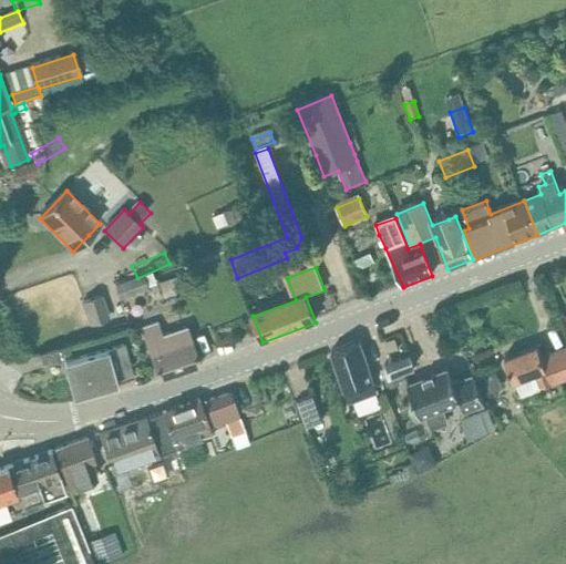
[(121,301),(150,291),(144,276),(115,287),(121,301)]
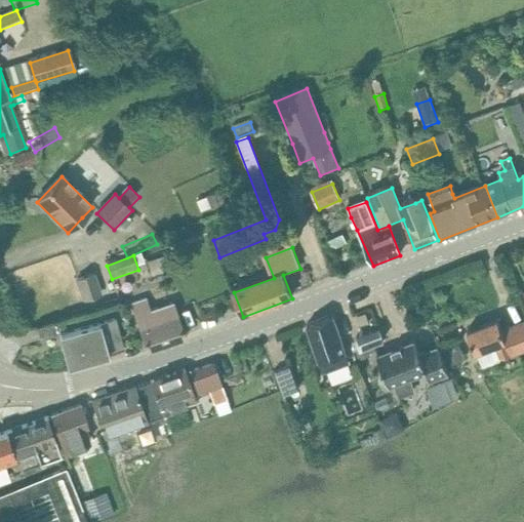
[(85,303),(102,296),(94,276),(77,282),(85,303)]
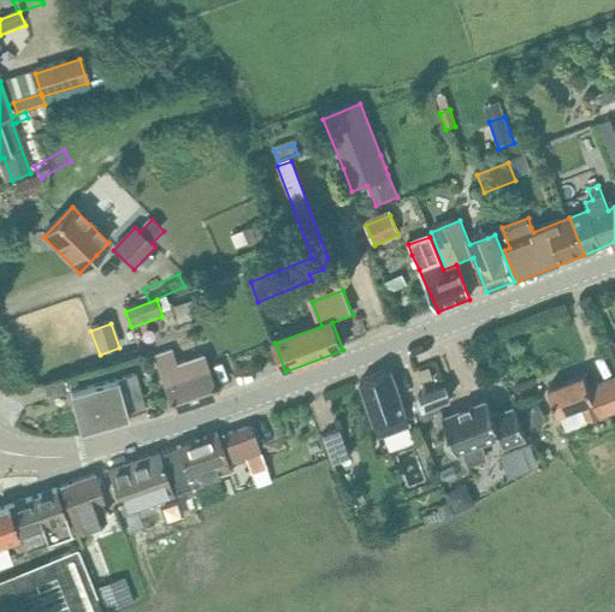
[(246,332),(234,336),(240,361),(252,357),(246,332)]
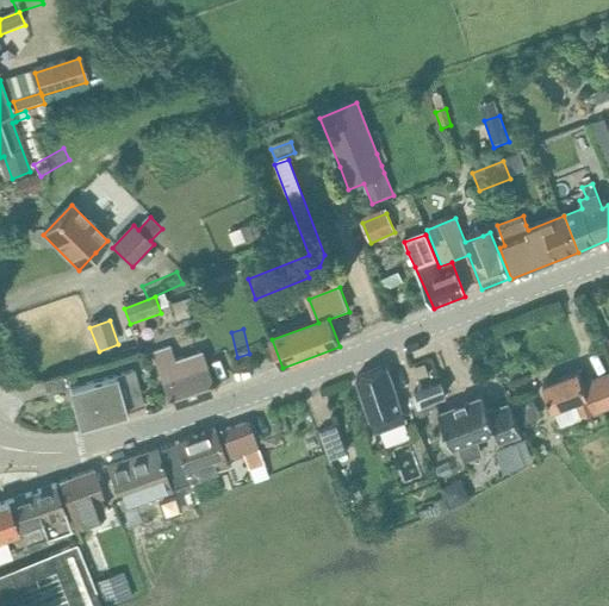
[(174,361),(171,348),(153,354),(154,356),(173,410),(216,395),(200,351),(174,361)]
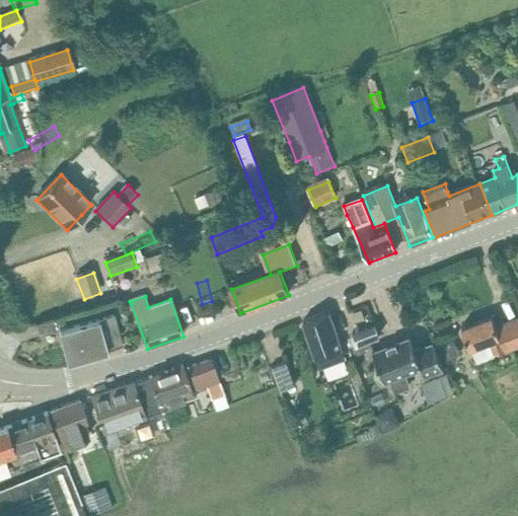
[(346,357),(329,313),(304,323),(320,367),(346,357)]
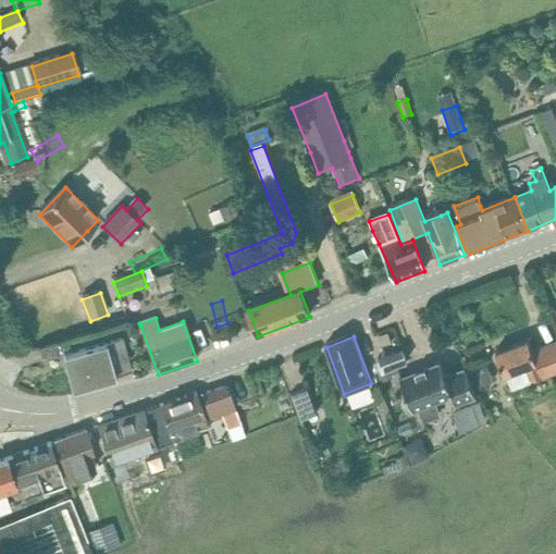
[(74,391),(115,379),(132,374),(122,341),(64,357),(74,391)]
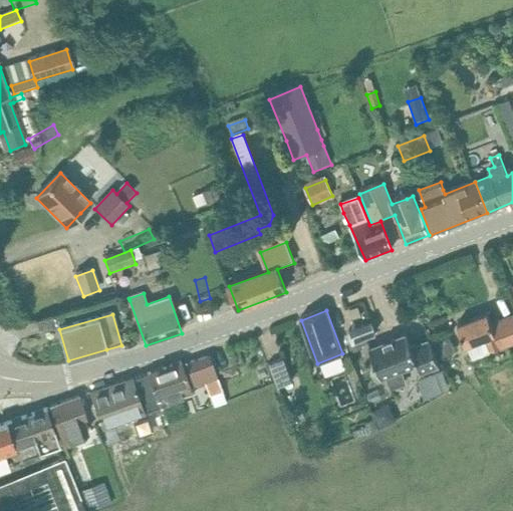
[(512,316),(492,325),(488,315),(458,326),(466,347),(486,339),(491,353),(512,344),(512,316)]
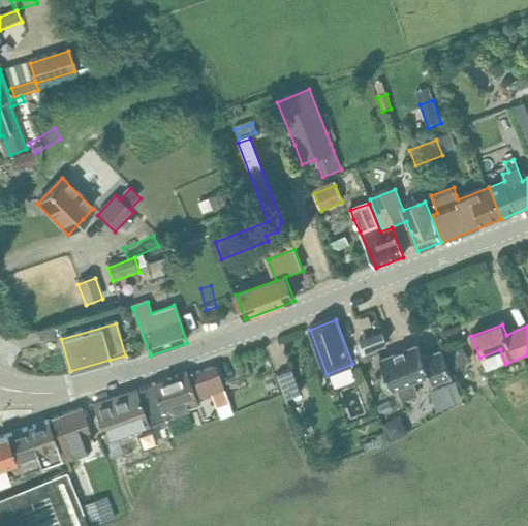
[(365,353),(386,345),(382,333),(361,342),(365,353)]
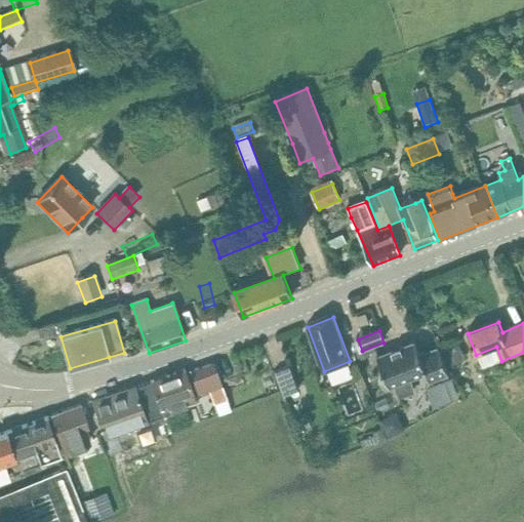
[(420,356),(415,343),(377,357),(390,390),(395,388),(400,400),(416,394),(412,382),(427,376),(430,386),(450,377),(439,349),(420,356)]
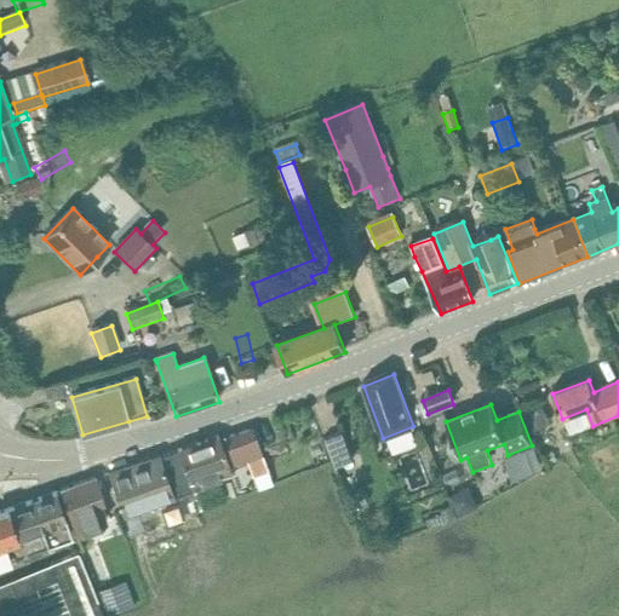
[(543,408),(526,415),(533,433),(550,426),(543,408)]
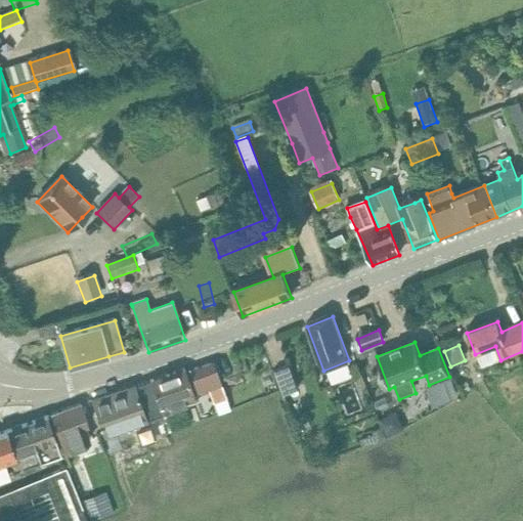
[(295,350),(300,375),(315,372),(310,347),(295,350)]
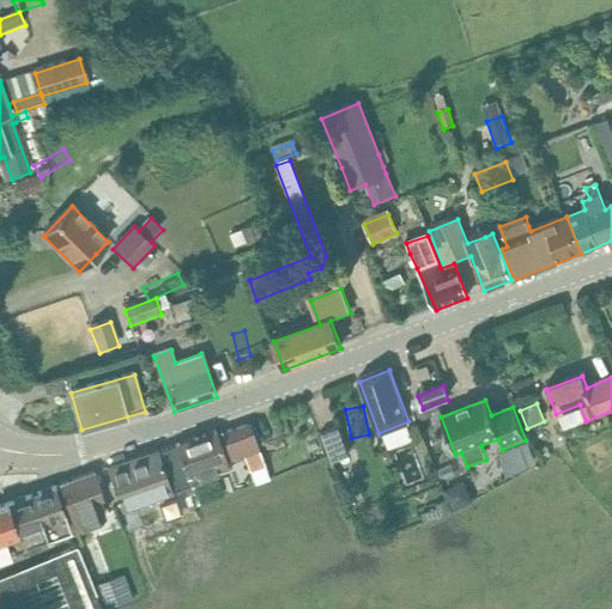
[(264,463),(259,448),(250,425),(223,434),(230,457),(243,452),(249,468),(264,463)]
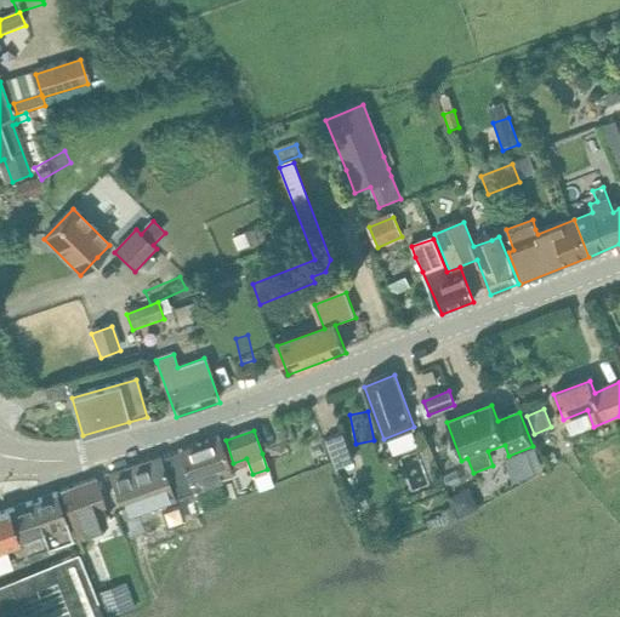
[(335,463),(350,458),(341,436),(326,443),(335,463)]
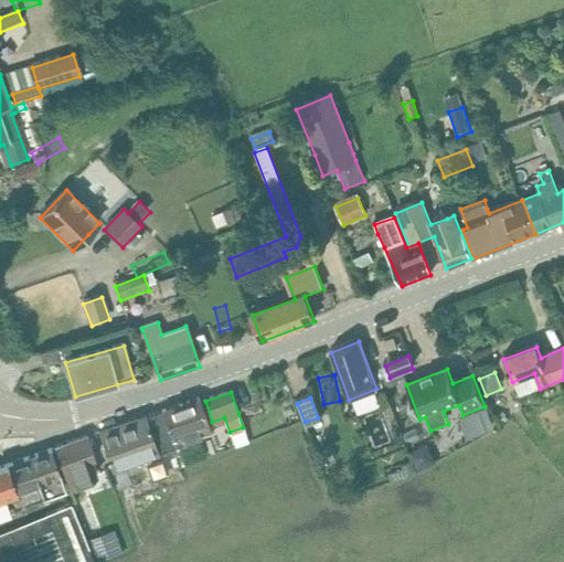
[(176,446),(210,433),(199,400),(163,412),(176,446)]
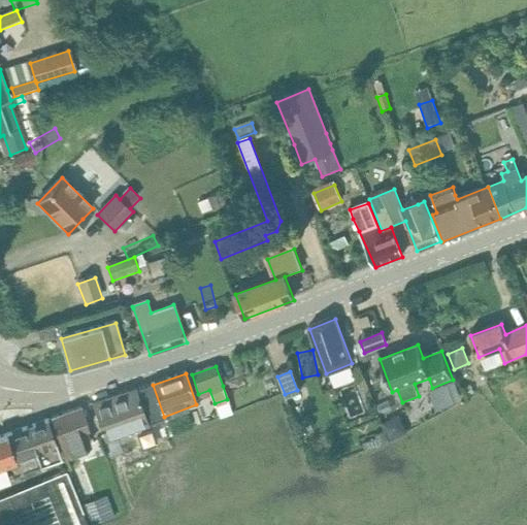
[(164,417),(153,385),(136,391),(135,389),(94,404),(100,424),(106,438),(160,418),(164,417)]
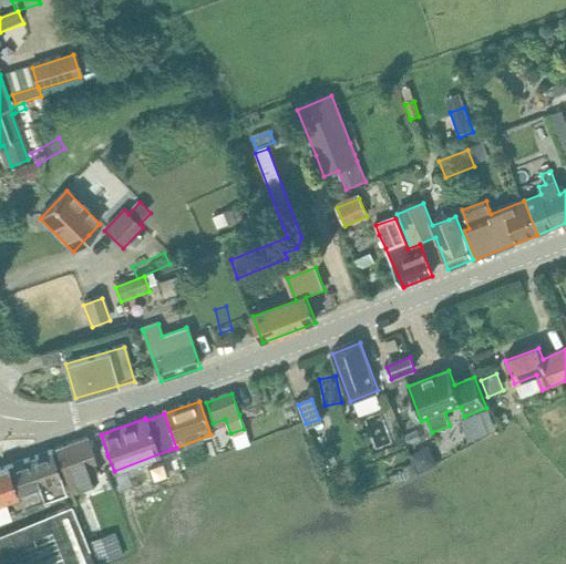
[(70,489),(99,479),(93,463),(95,462),(94,459),(88,439),(55,450),(63,471),(70,489)]
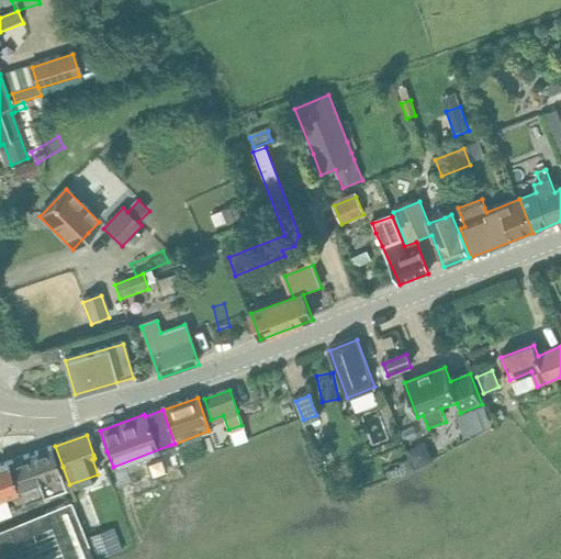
[(52,448),(27,457),(36,479),(42,494),(65,487),(59,469),(52,448)]
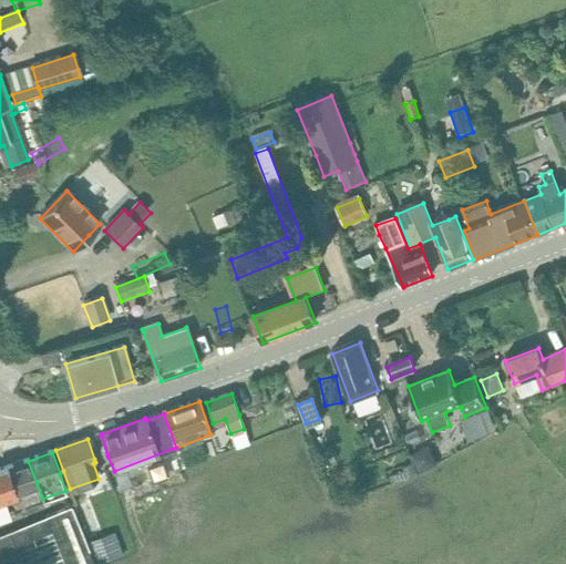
[(28,461),(8,468),(16,490),(37,483),(28,461)]
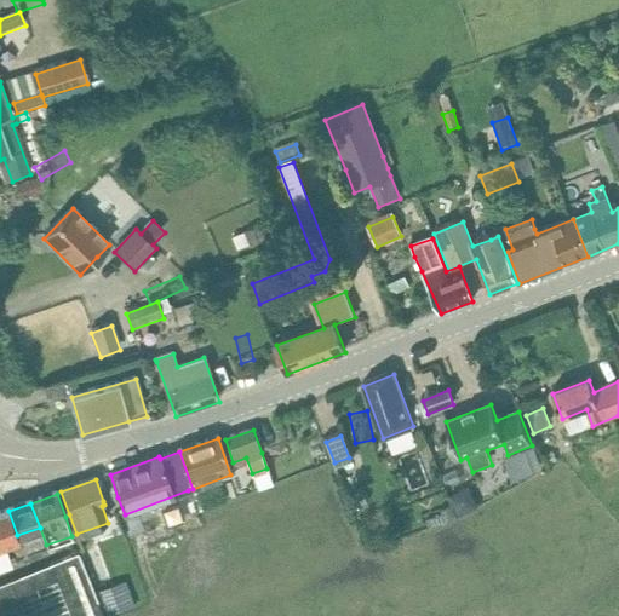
[(19,545),(17,537),(17,535),(9,511),(0,513),(0,565),(7,563),(11,562),(6,550),(19,545)]
